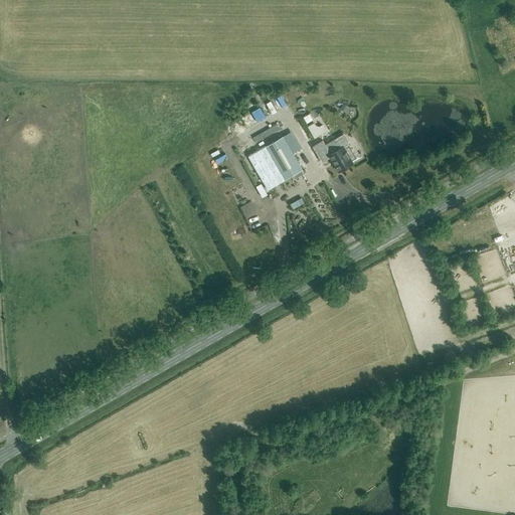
[(273,100),(267,103),(273,115),(279,112),(273,100)]
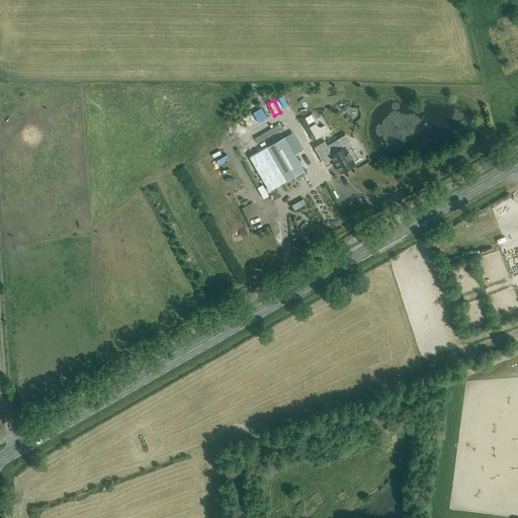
[(329,141),(336,136),(332,130),(325,135),(329,141)]
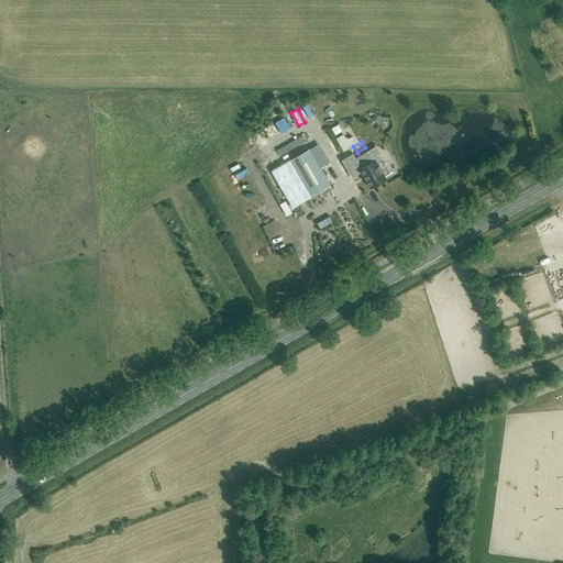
[(330,186),(309,148),(290,159),(311,196),(330,186)]
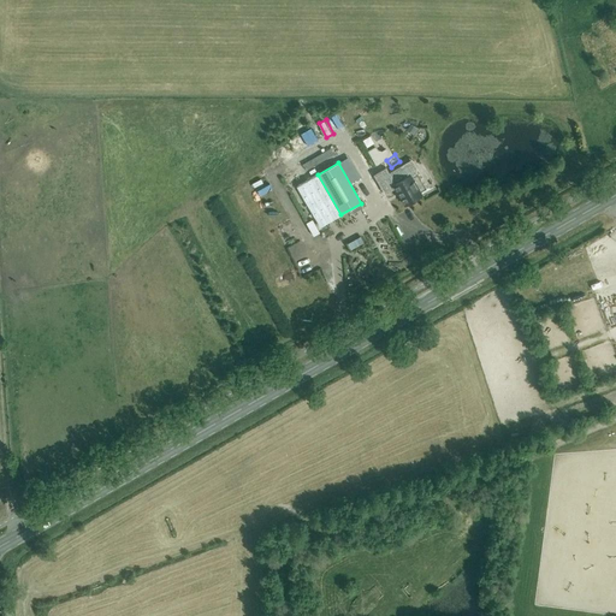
[(276,165),(276,175),(286,173),(286,165),(276,165)]
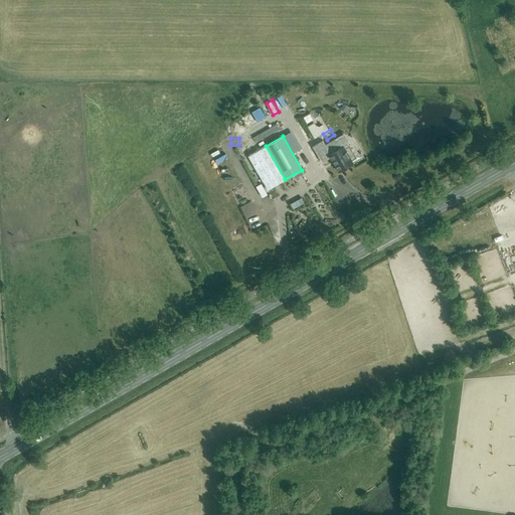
[(353,164),(351,161),(356,158),(349,145),(344,148),(342,146),(329,154),(339,172),(353,164)]
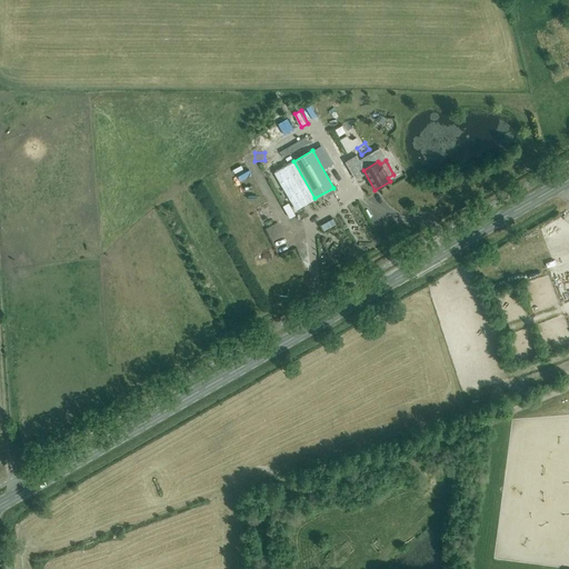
[(308,206),(311,215),(317,212),(312,203),(308,206)]
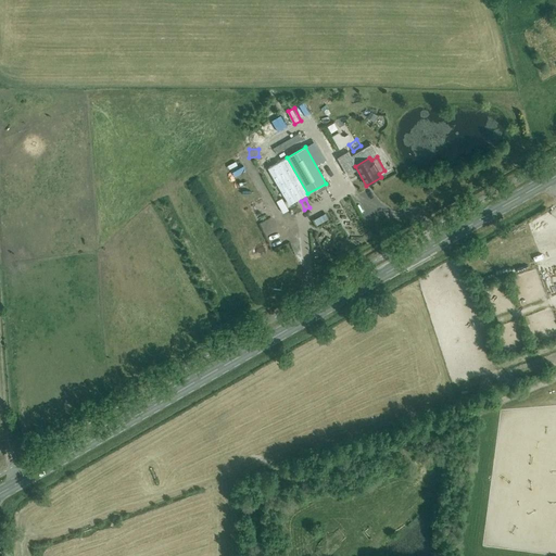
[(324,237),(336,230),(333,225),(321,231),(324,237)]
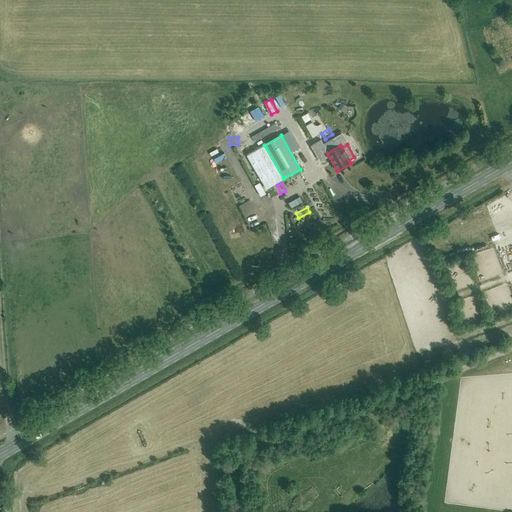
[(478,342),(480,347),(490,343),(488,338),(478,342)]
